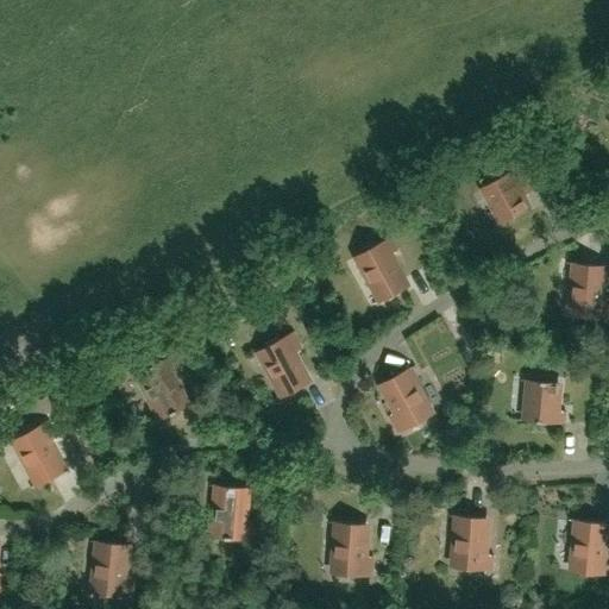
[(481,180),(484,187),(503,221),(527,207),(514,183),(523,177),(514,161),(501,169),(496,167),(484,173),(483,179),(481,180)]
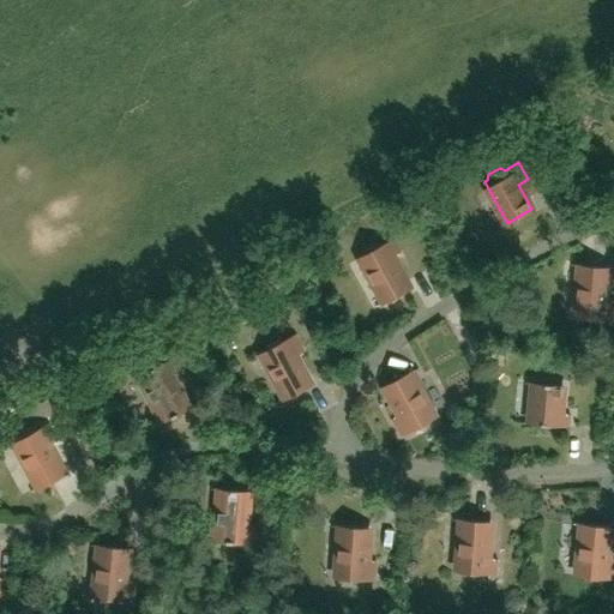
[(385,302),(409,289),(392,257),(402,252),(395,239),(381,247),(377,245),(366,251),(365,256),(361,258),(385,302)]
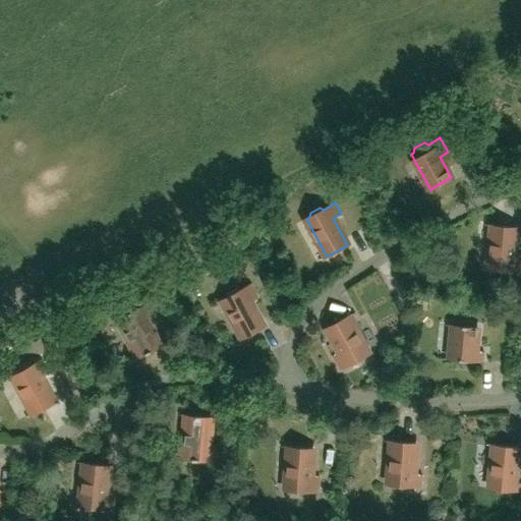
[(520,258),(514,258),(516,227),(493,225),(490,253),(486,253),(485,264),(489,265),(489,268),(520,271),(520,258)]
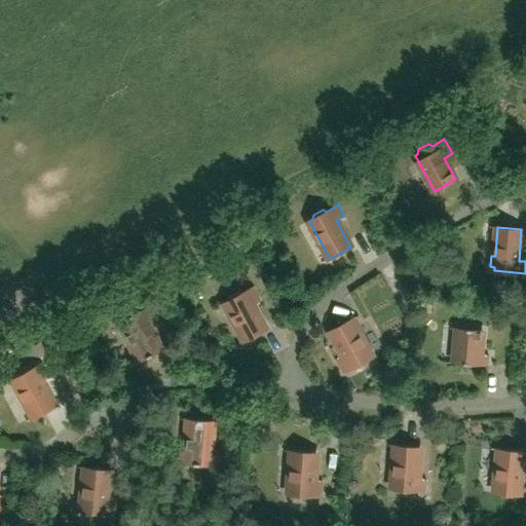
[(225,303),(246,341),(266,330),(252,302),(259,298),(254,287),(242,293),(238,292),(229,297),(228,301),(225,303)]
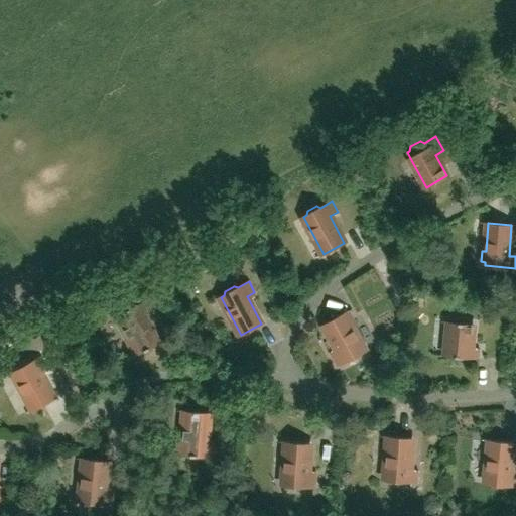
[(118,315),(137,354),(158,344),(144,315),(152,311),(146,301),(135,307),(131,305),(122,310),(121,314),(118,315)]
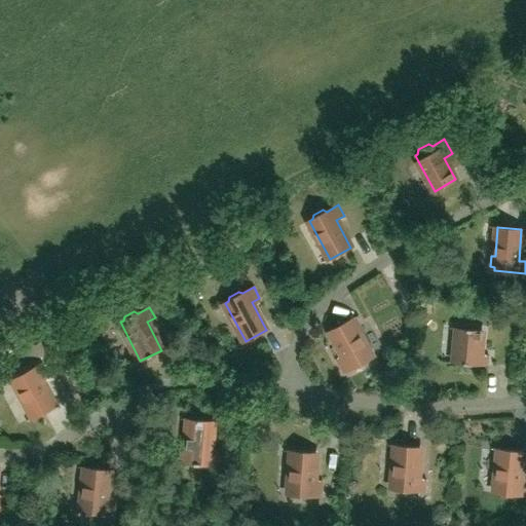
[(369,360),(372,358),(351,320),(331,331),(345,359),(337,363),(343,373),(354,367),(359,369),(368,364),(369,360)]
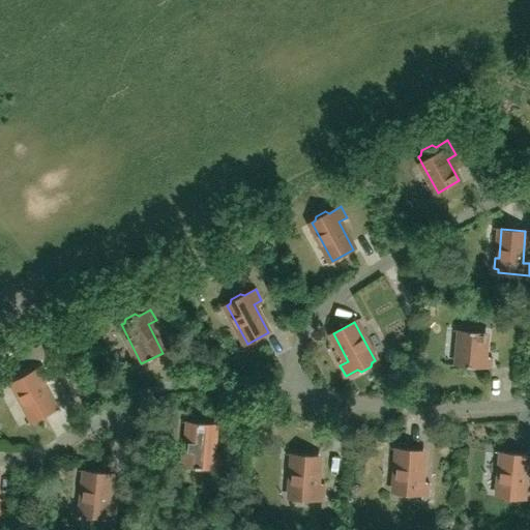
[(486,333),(462,331),(459,364),(463,365),(465,369),(475,370),(478,366),(492,367),(493,358),(483,357),(486,333)]
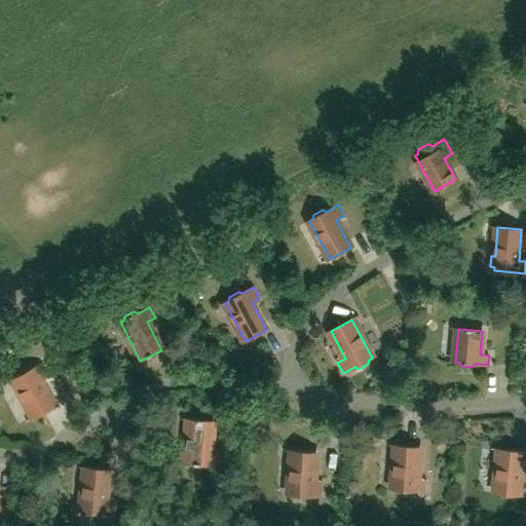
[(22,395),(34,418),(55,407),(40,378),(48,374),(42,364),(13,379),(14,381),(13,384),(19,393),(22,395)]
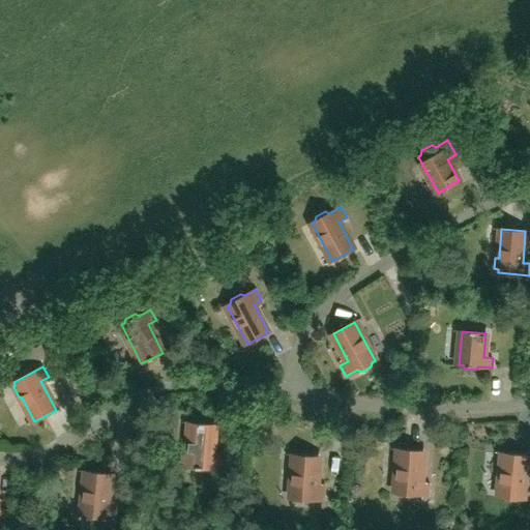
[(214,424),(190,422),(186,467),(190,467),(194,470),(204,471),(207,468),(219,469),(221,458),(212,457),(214,424)]
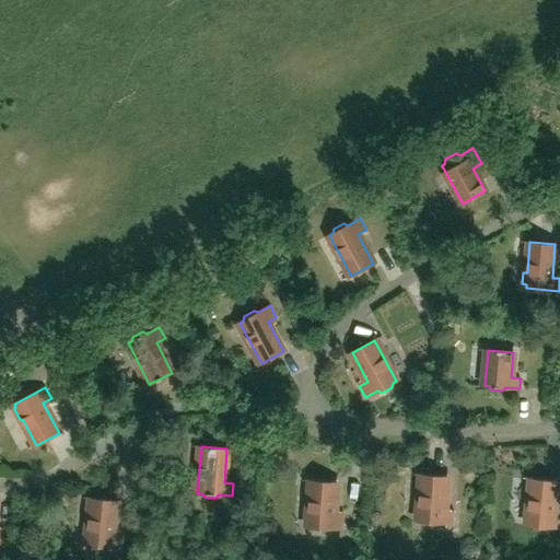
[(447,476),(422,475),(418,521),(422,521),(426,524),(436,525),(439,523),(453,524),(454,511),(444,510),(447,476)]
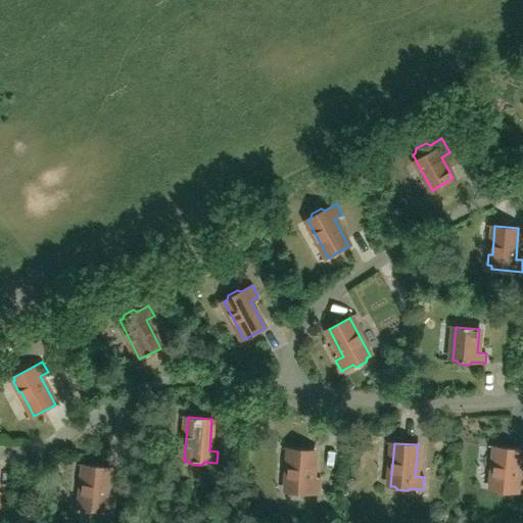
[(520,449),(496,446),(492,490),(496,490),(498,493),(509,494),(512,492),(522,492),(522,480),(517,480),(520,449)]
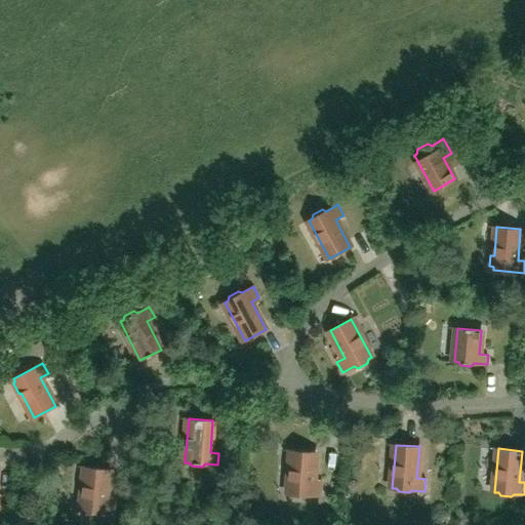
[(316,452),(291,450),(288,493),(292,494),(295,497),(306,497),(309,495),(321,496),(322,484),(313,483),(316,452)]
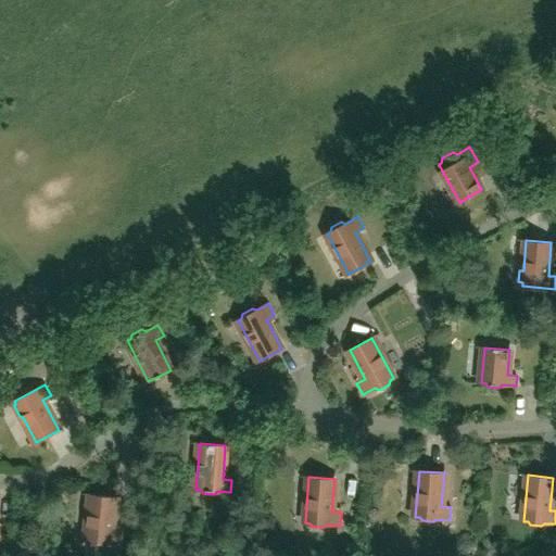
[(116,497),(91,494),(87,541),(91,541),(93,544),(104,545),(108,542),(122,544),(123,531),(113,530),(116,497)]
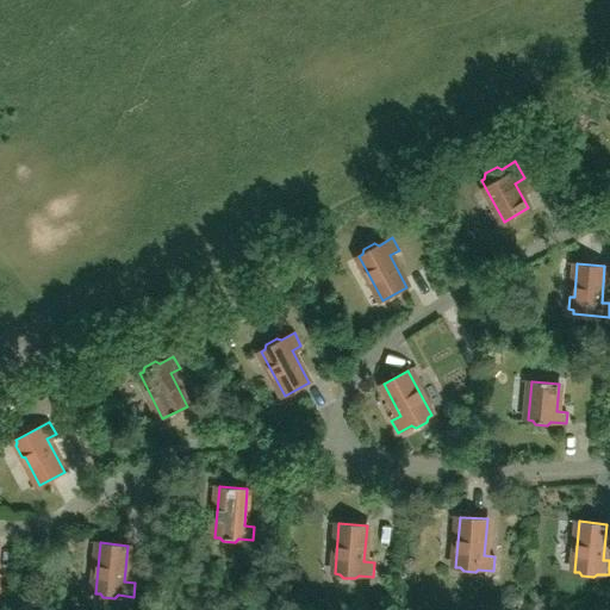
All buildings are outlined.
